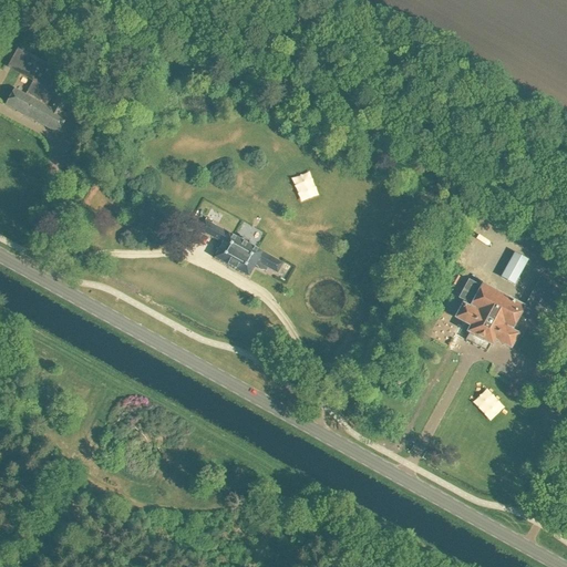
[(59,71),(18,49),(7,69),(32,82),(26,95),(14,90),(6,105),(58,134),(66,119),(68,116),(61,112),(71,95),(62,91),(51,110),(47,107),(54,93),(49,91),(59,71)]
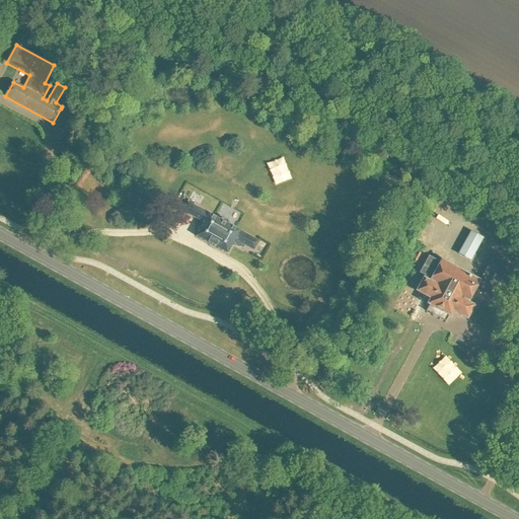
[(197,236),(228,254),(233,244),(235,245),(236,247),(238,248),(240,247),(243,249),(244,246),(253,251),(258,241),(228,226),(228,221),(224,219),(220,221),(194,206),(195,204),(189,200),(182,211),(201,221),(198,228),(201,229),(197,236)]
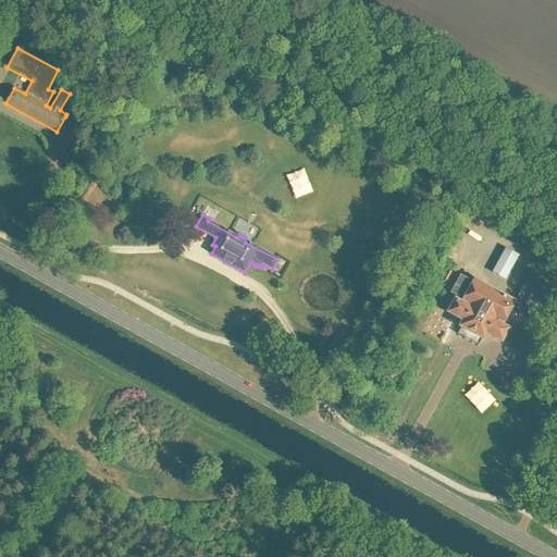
[(506,249),(493,273),(505,281),(518,256),(506,249)]
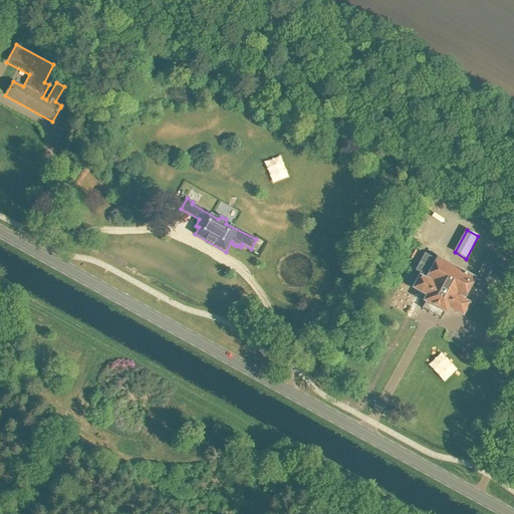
[(414,260),(418,252),(413,249),(408,257),(414,260)]
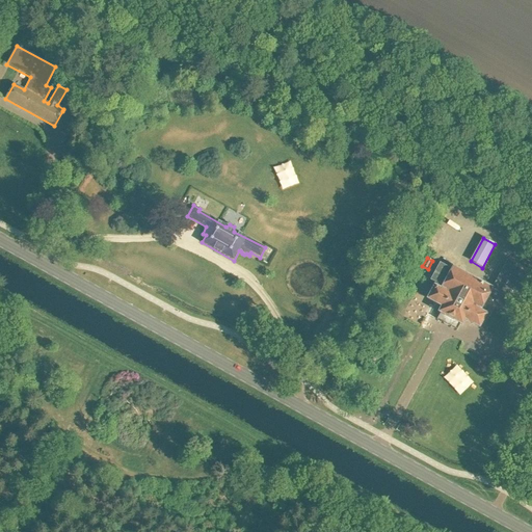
[(531,272),(508,260),(501,272),(491,289),(453,267),(452,269),(440,263),(430,280),(436,284),(435,286),(427,299),(442,308),(439,313),(440,313),(436,319),(457,330),(460,324),(461,325),(464,320),(479,327),(486,315),(488,317),(494,308),(508,316),(520,295),(522,295),(531,275),(531,272)]
